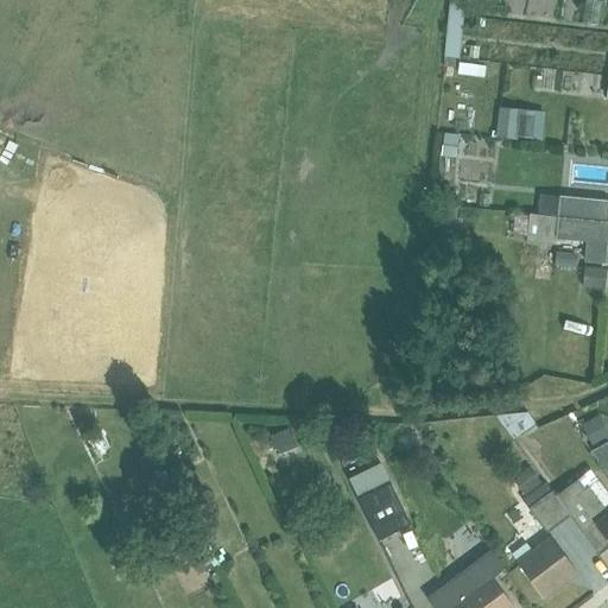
[(449,0),(448,16),(464,18),(466,0),(449,0)]
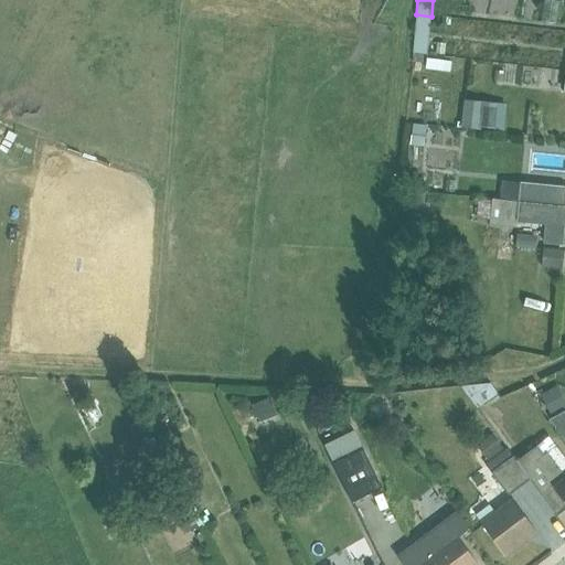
[(558,2),(544,1),(542,22),(556,24),(558,2)]
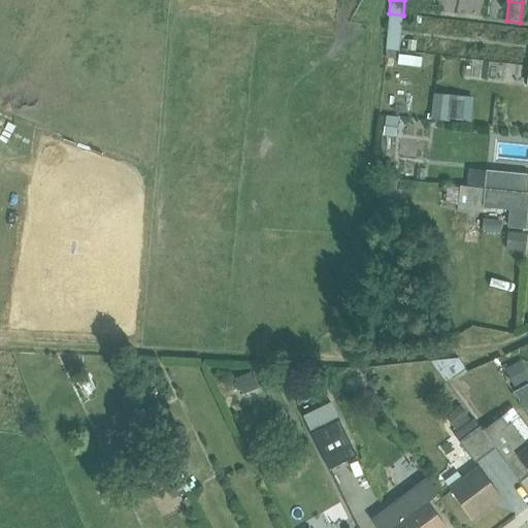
[(386,52),(399,53),(403,15),(389,13),(386,52)]
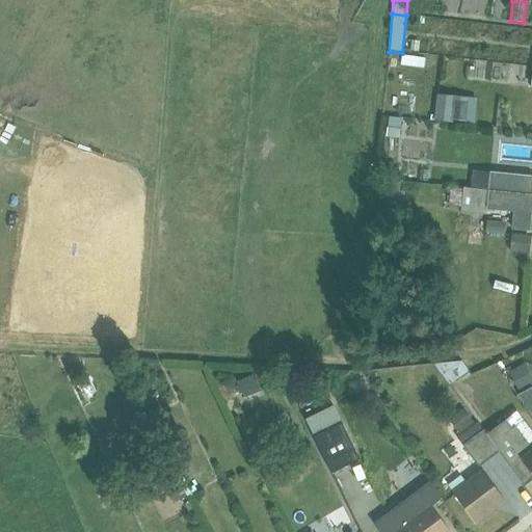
[(434,60),(402,56),(400,64),(433,70),(434,60)]
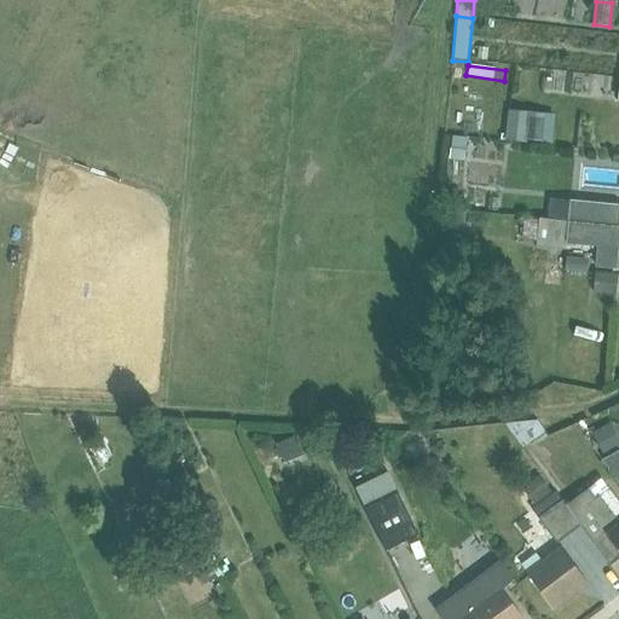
[(509,111),(505,142),(526,144),(527,140),(551,143),(554,120),(543,120),(544,114),(509,111)]
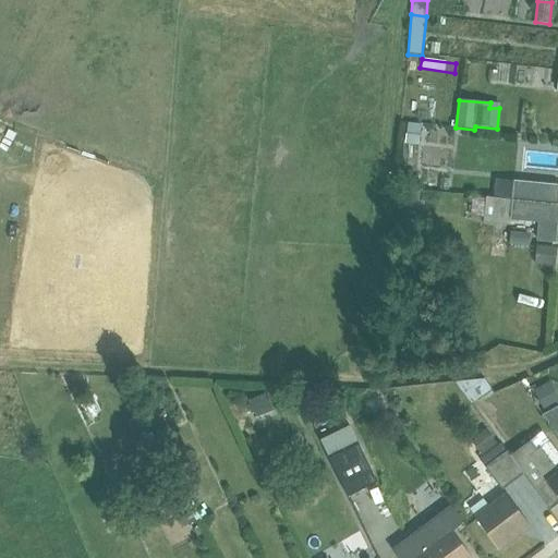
[(404,144),(419,145),(422,126),(407,125),(404,144)]
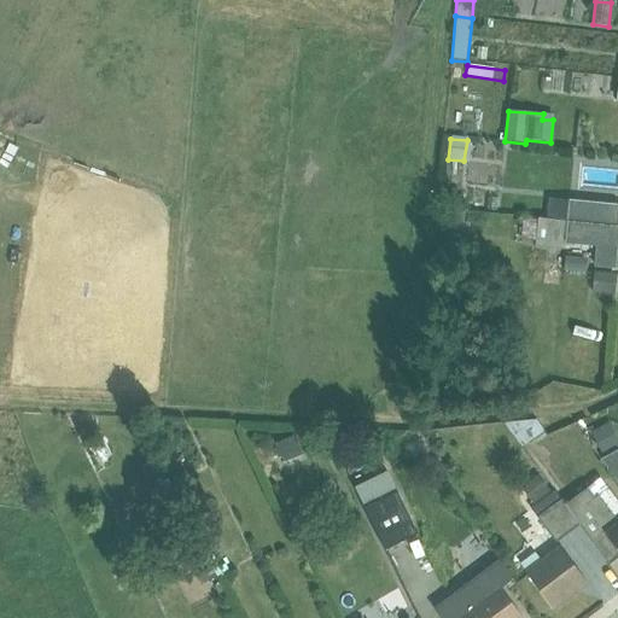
[(547,220),(617,226),(617,204),(549,198),(547,220)]
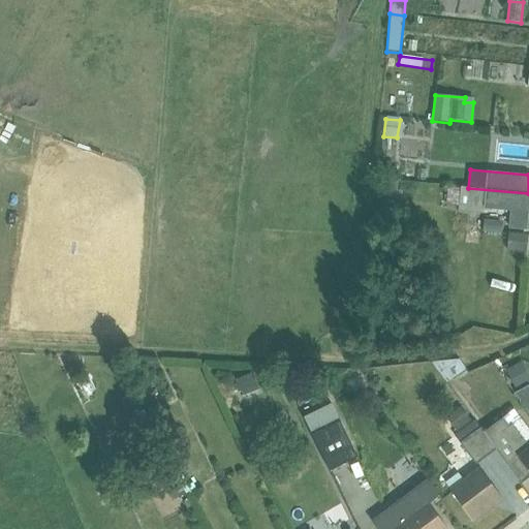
[(527,229),(528,205),(528,193),(468,188),(461,187),(461,189),(447,188),(445,206),(459,207),(458,211),(484,213),(484,209),(510,211),(508,228),(527,229)]
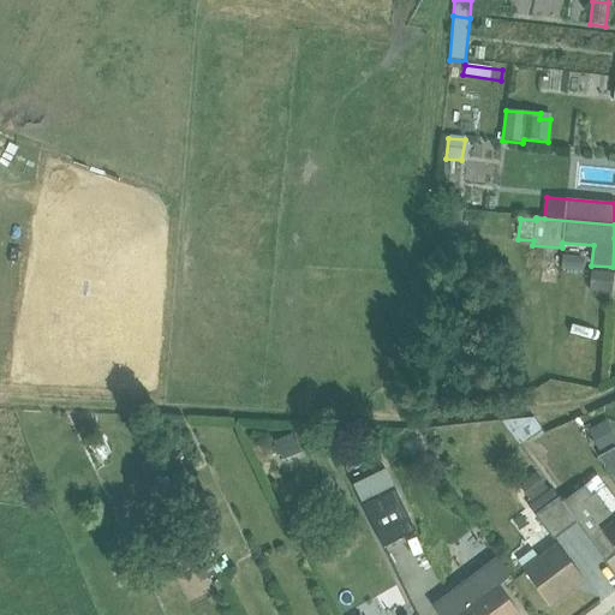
[(584,258),(563,256),(561,269),(583,272),(584,258)]
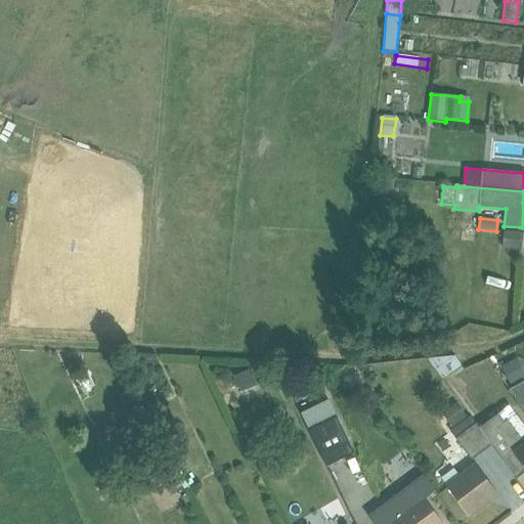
[(523,233),(505,231),(503,248),(522,250),(523,233)]
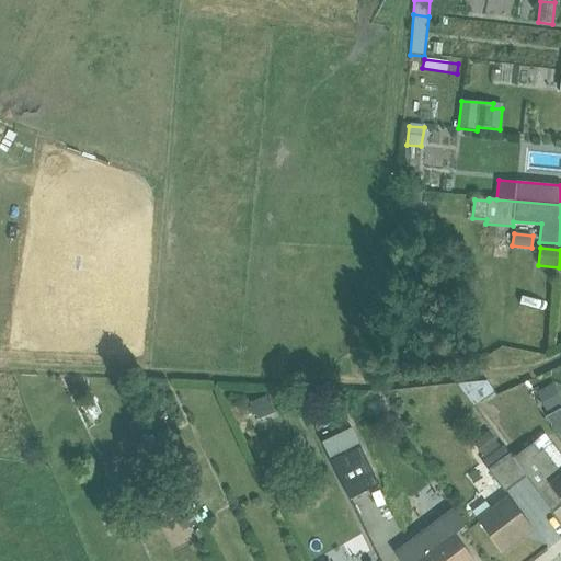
[(459,385),(474,407),(494,392),(487,381),(459,385)]
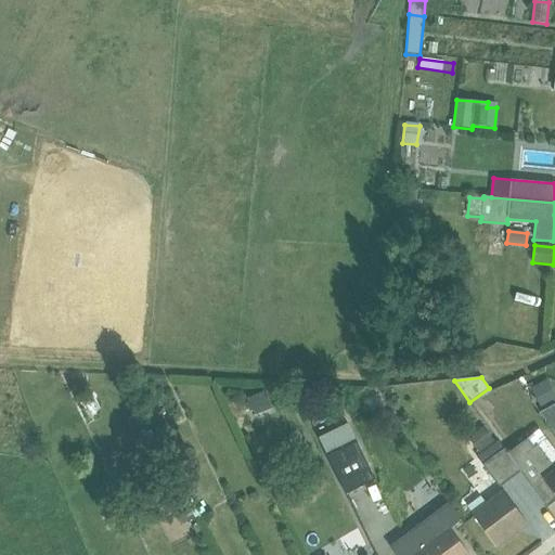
[(527,390),(538,408),(554,397),(544,379),(527,390)]
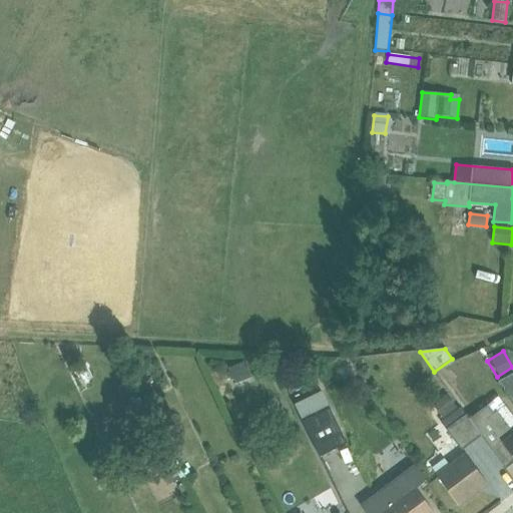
[(245,362),(228,368),(235,385),(251,378),(245,362)]
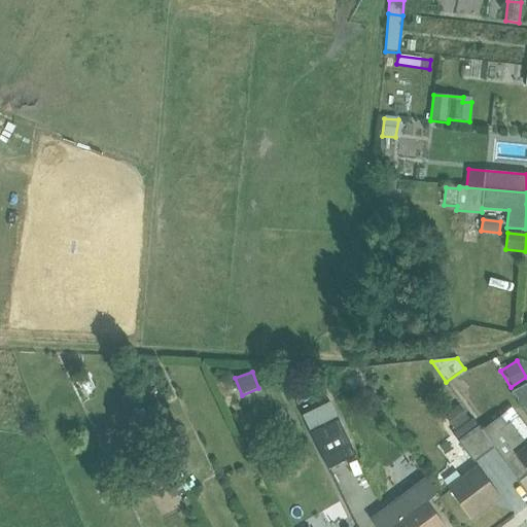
[(526,385),(526,384),(514,392),(526,410),(526,385)]
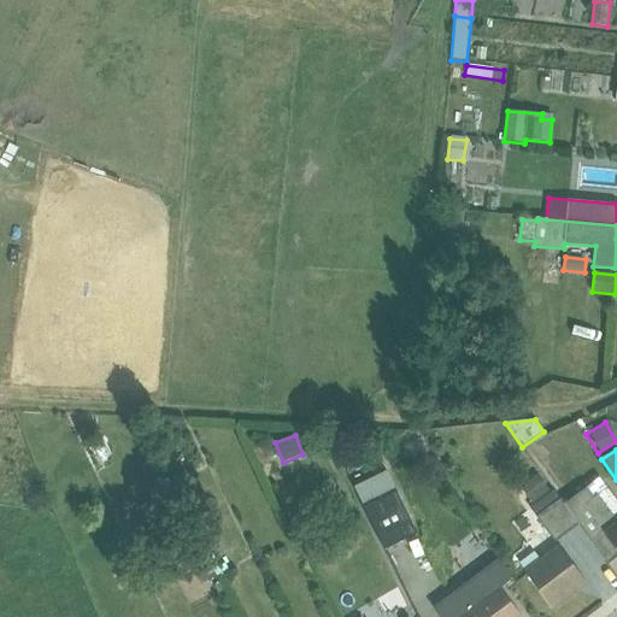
[(386,471),(354,487),(385,550),(416,534),(386,471)]
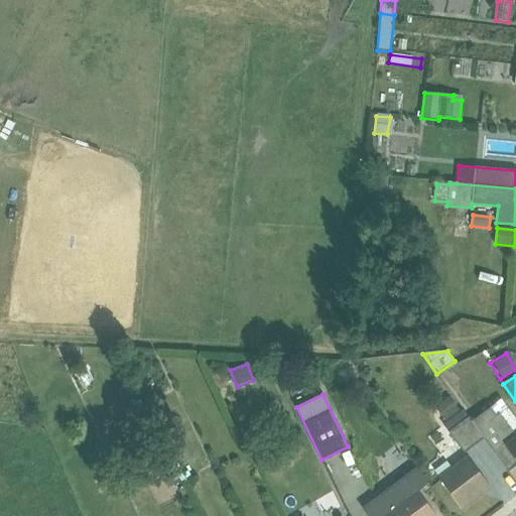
[(460,410),(448,397),(435,407),(445,421),(460,410)]
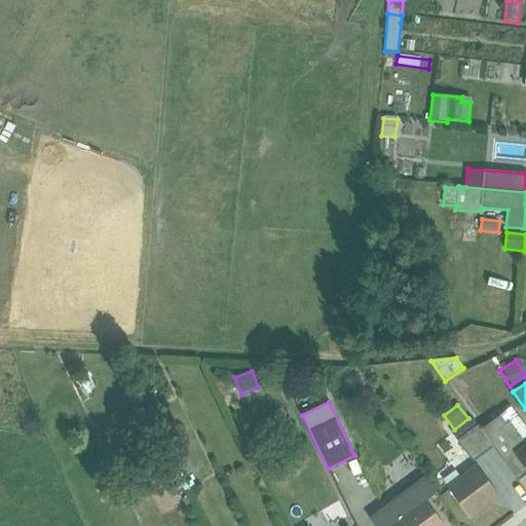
[(364,411),(372,426),(381,421),(372,406),(364,411)]
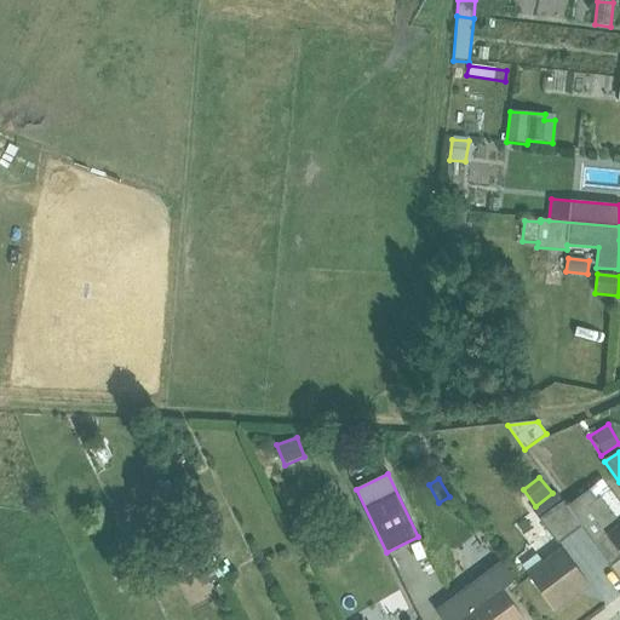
[(567,507),(581,527),(612,567),(619,560),(619,505),(609,492),(597,501),(590,491),(567,507)]
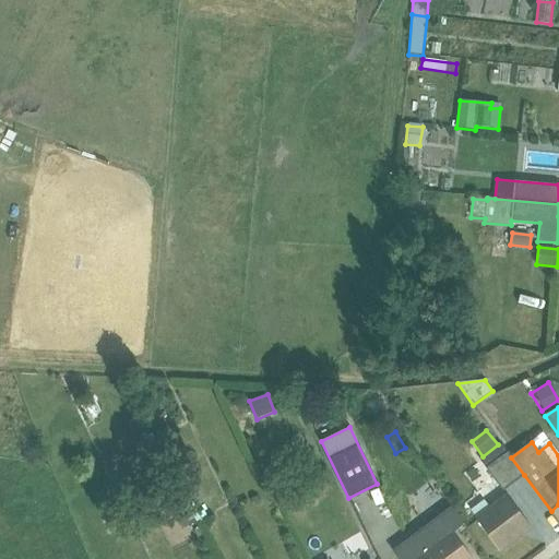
[(511,458),(501,444),(480,460),(503,490),(524,475),(511,458)]
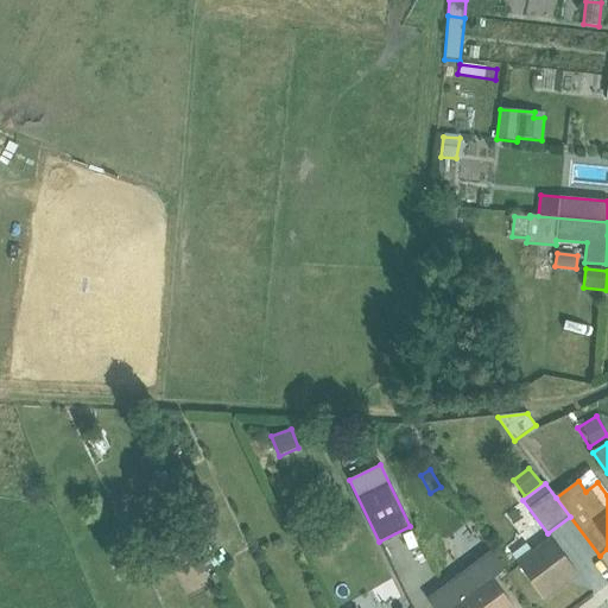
[(550,537),(515,563),(543,600),(577,574),(550,537)]
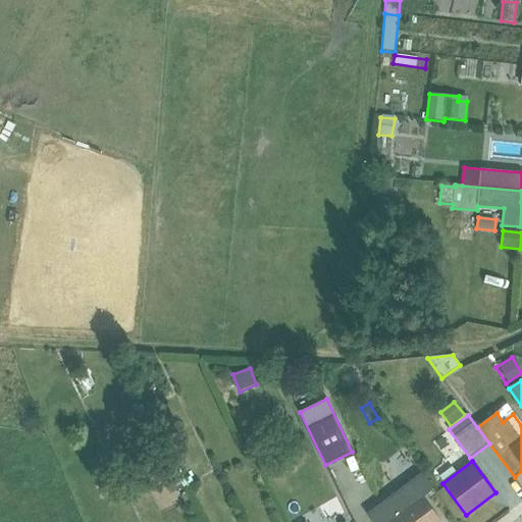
[(171,494),(184,488),(172,467),(160,473),(171,494)]
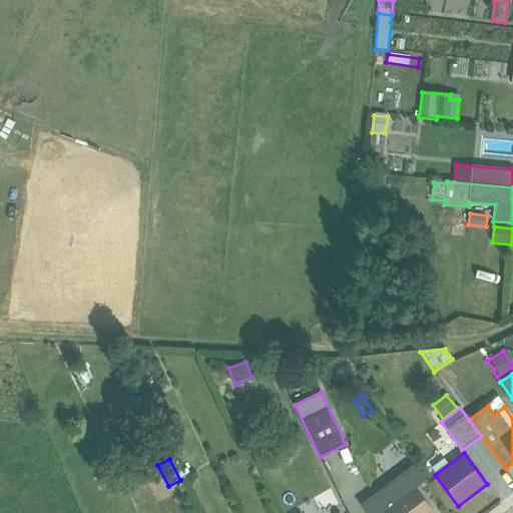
[(366,512),(433,512),(415,488),(424,481),(417,471),(389,492),(364,510),(366,512)]
